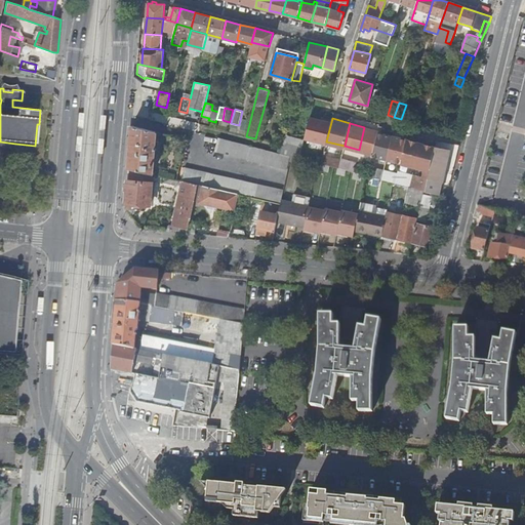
[(162,142),(163,133),(132,125),(128,168),(167,177),(168,172),(160,170),(159,171),(153,170),(156,140),(162,142)]
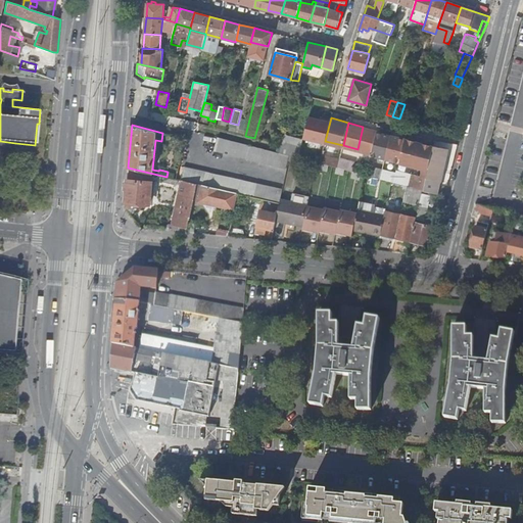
[(377,132),(377,130),(363,127),(358,149),(372,152),(377,132)]
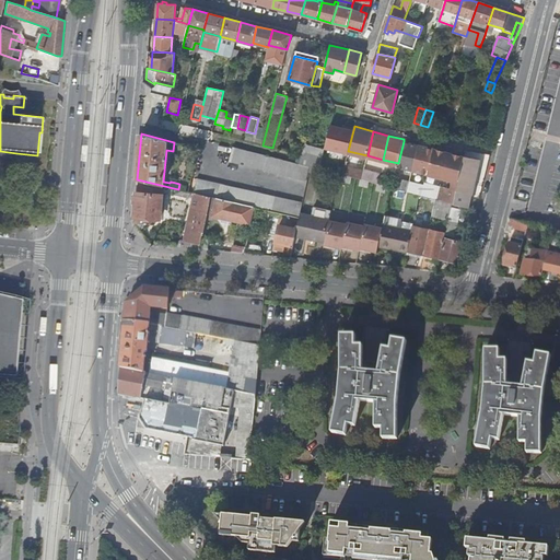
[(397,166),(412,171),(417,152),(409,150),(411,142),(404,141),(398,163),(397,166)]
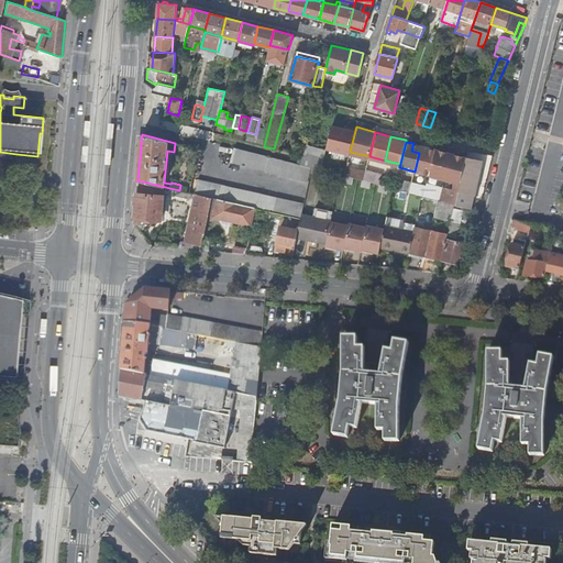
[(419,153),(420,145),(414,143),(411,151),(419,153)]
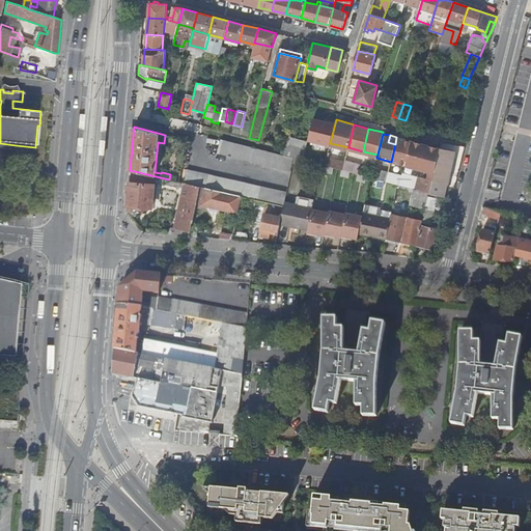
[(289,171),(294,158),(283,156),(220,139),(217,152),(289,171)]
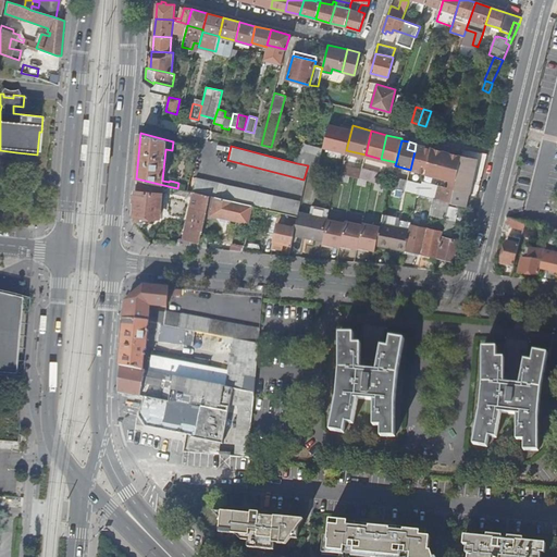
[(425,174),(431,148),(424,146),(424,148),(421,147),(420,152),(415,151),(410,170),(425,174)]
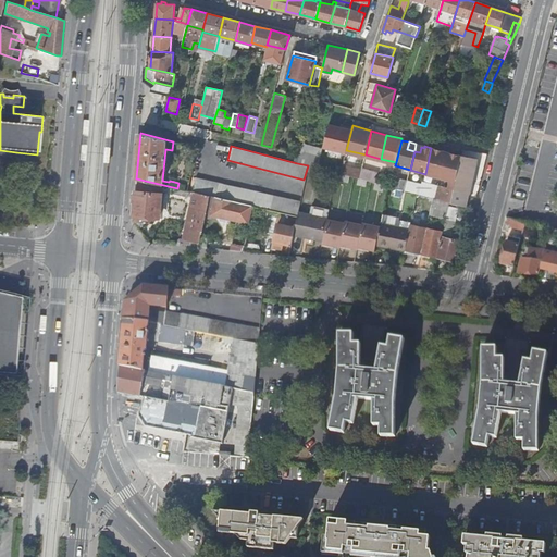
[(441,178),(446,152),(431,148),(425,174),(441,178)]
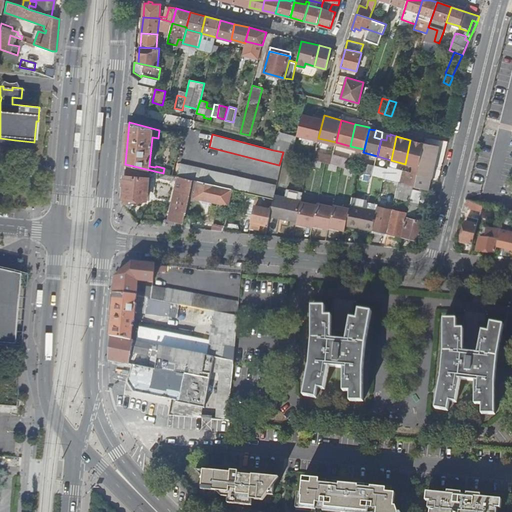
[(283,152),(291,154),(294,143),(276,138),(273,150),(283,152)]
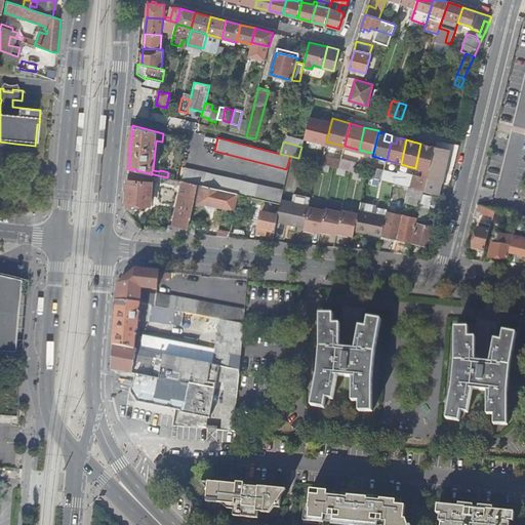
[(423,170),(430,171),(435,147),(420,144),(415,168),(423,170)]
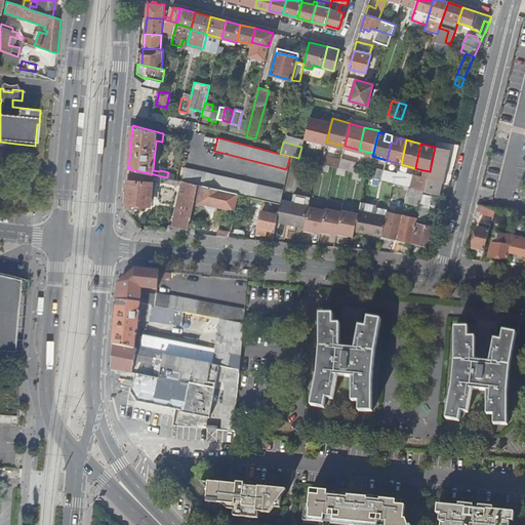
[(425,191),(440,195),(442,184),(449,150),(435,147),(430,171),(425,191)]
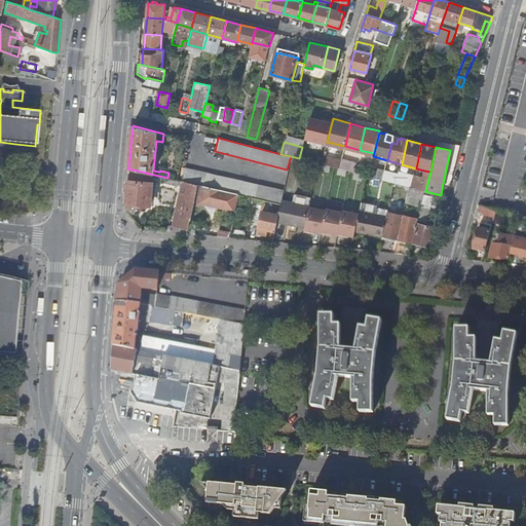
[(452,151),(450,150),(443,184),(444,184),(452,151)]
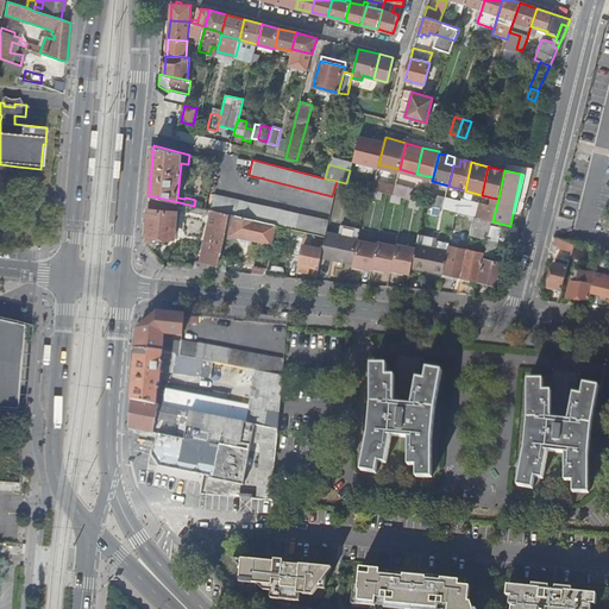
[(371,189),(393,195),(395,186),(374,181),(371,189)]
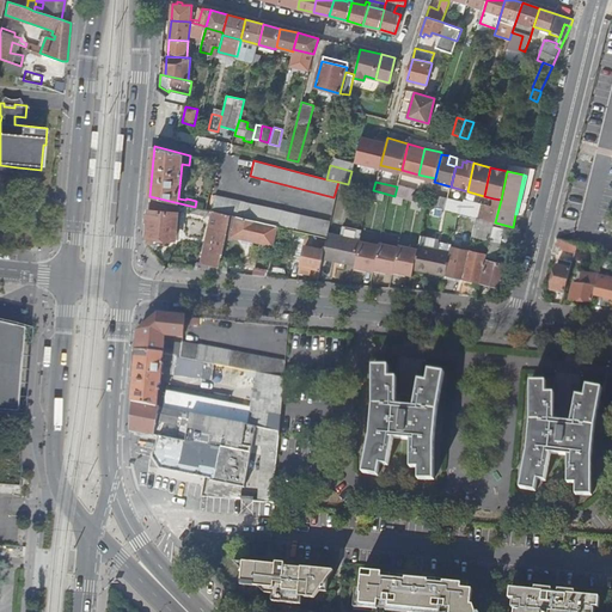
[(430,204),(444,208),(446,197),(433,194),(430,204)]
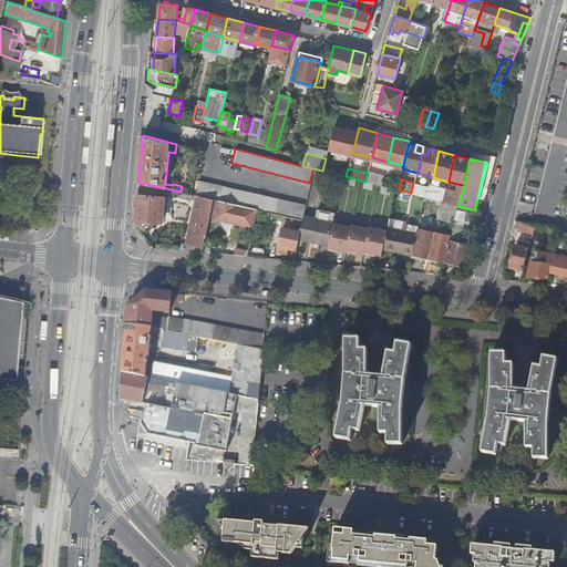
[(247,207),(258,209),(286,216),(303,220),(305,215),(306,206),(199,181),(196,195),(198,195),(214,199),(219,200),(247,207)]
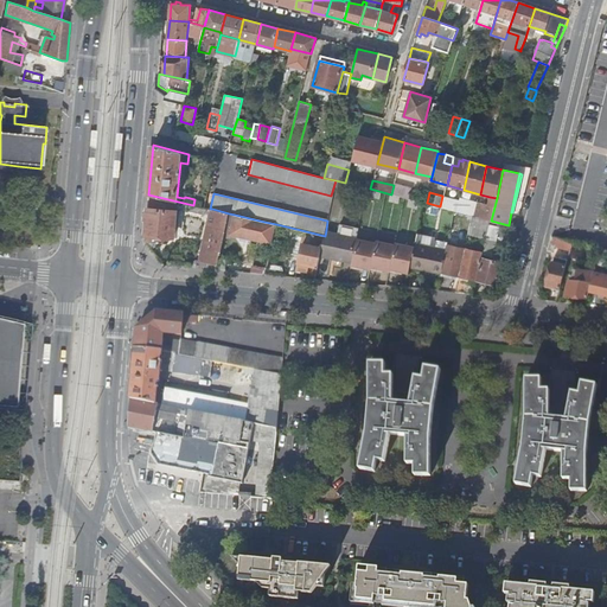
[(441,208),(454,211),(457,211),(459,199),(443,196),(441,208)]
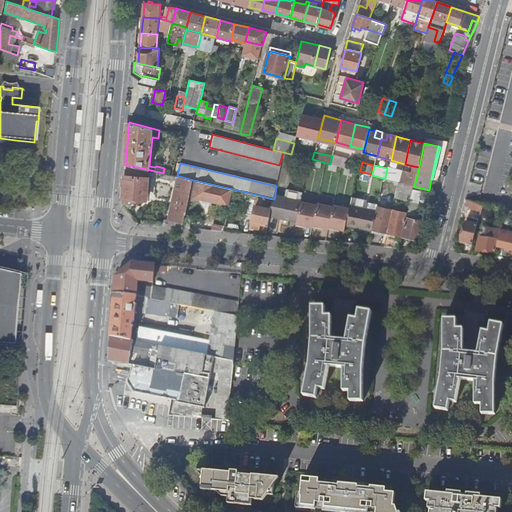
[(413,186),(414,186),(419,167),(413,166),(412,172),(403,170),(401,182),(413,186)]
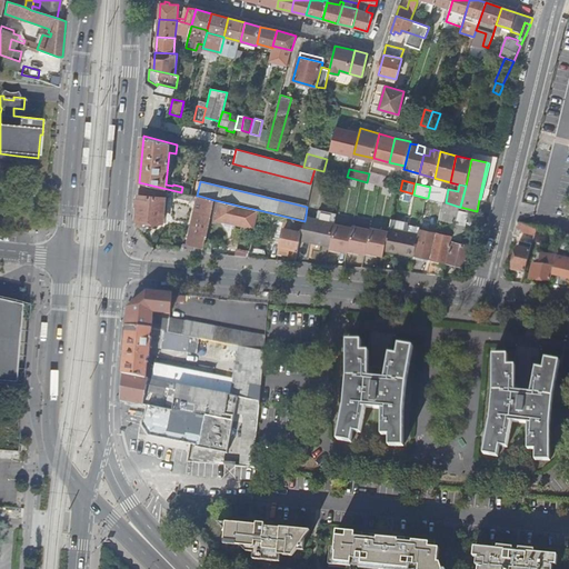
[(137,220),(153,221),(162,222),(166,198),(138,195),(137,220)]
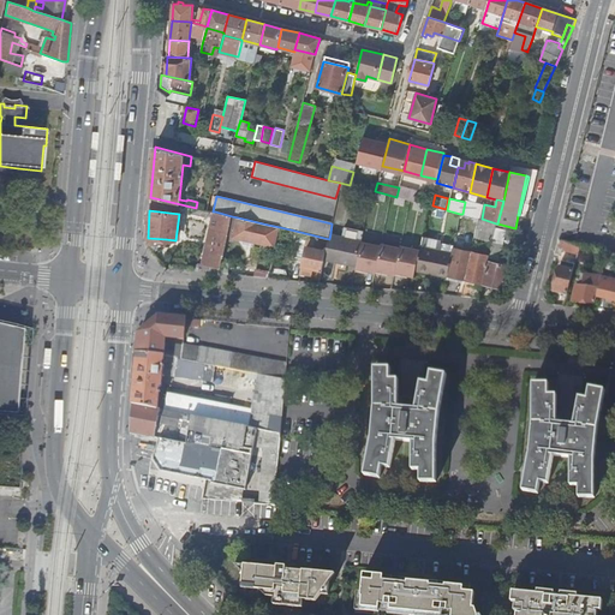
[(206,262),(221,267),(232,216),(215,212),(203,262),(206,262)]
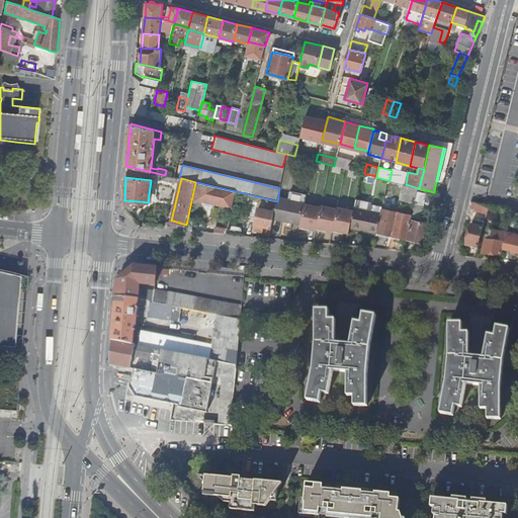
[(224,203),(226,189),(200,183),(197,193),(214,197),(213,200),(224,203)]
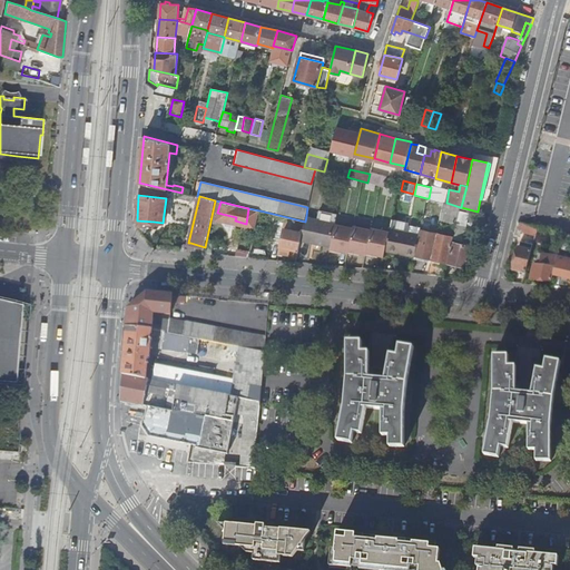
[(457,224),(460,207),(446,203),(443,203),(440,219),(457,224)]
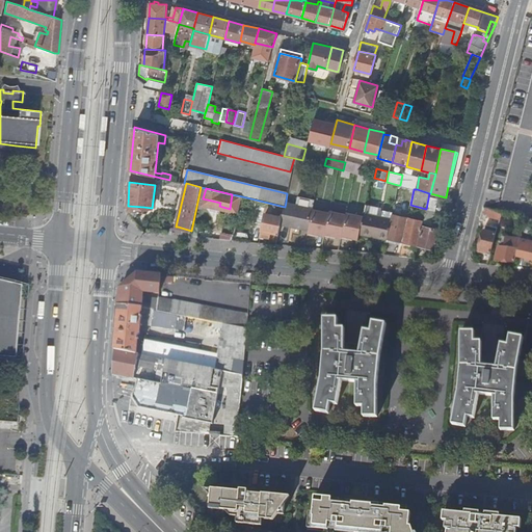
[(296,204),(313,208),(315,200),(298,195),(296,204)]
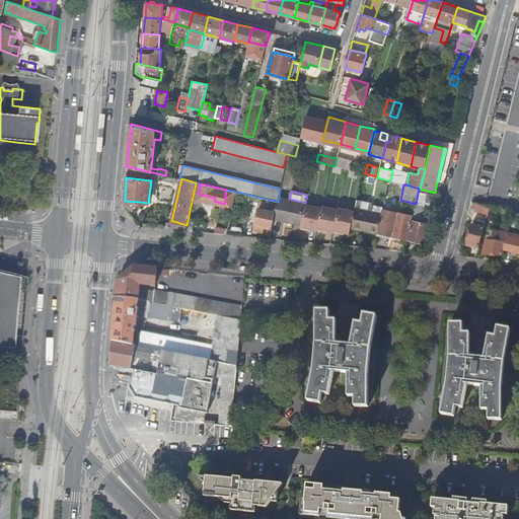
[(274,218),(301,224),(305,204),(305,203),(289,199),(279,197),(278,202),(275,212),(274,218)]
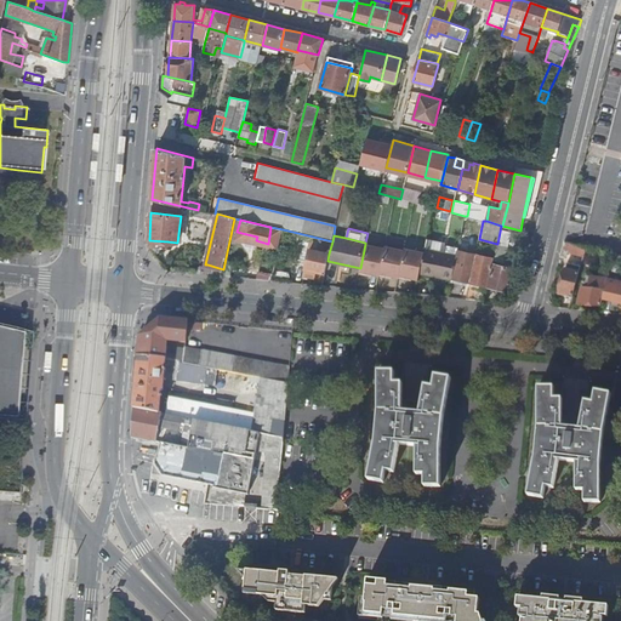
[(313,237),(312,246),(311,249),(315,250),(329,254),(332,241),(313,237)]
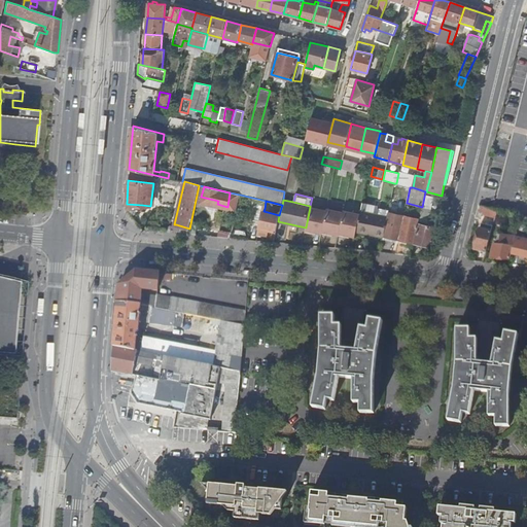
[(383,237),(384,236),(388,215),(374,212),(376,206),(362,203),(359,214),(356,231),(374,235),(374,236),(383,237)]
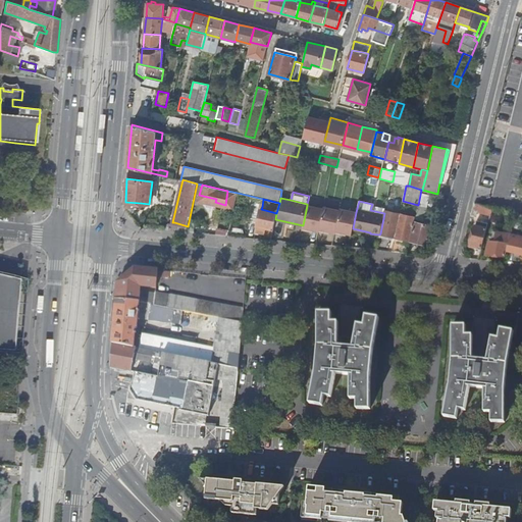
[(474,203),(471,215),(476,216),(478,208),(485,210),(486,206),(479,204),(474,203)]
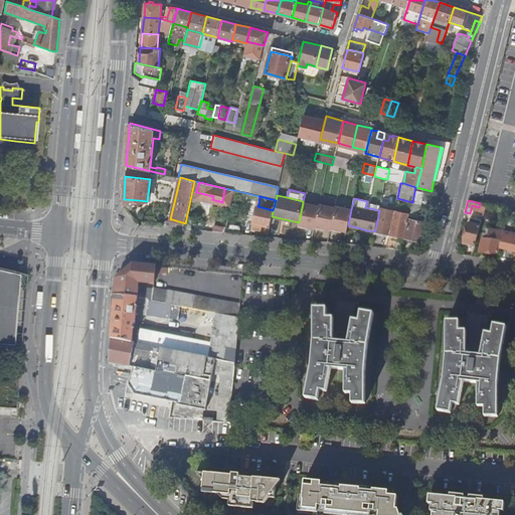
[(299,224),(314,228),(319,206),(303,202),(299,222),(298,227),(299,227),(299,224)]
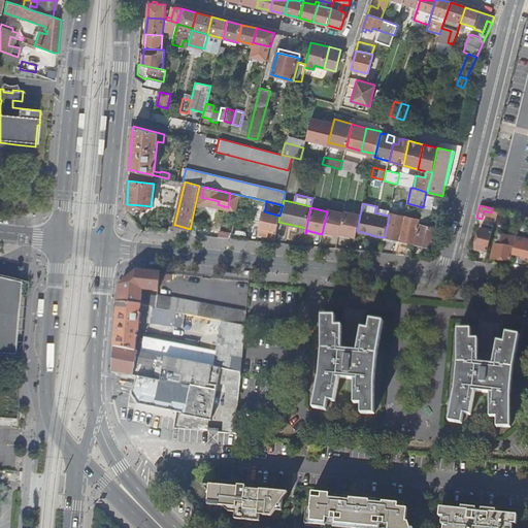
[(423,207),(420,220),(428,223),(431,209),(423,207)]
